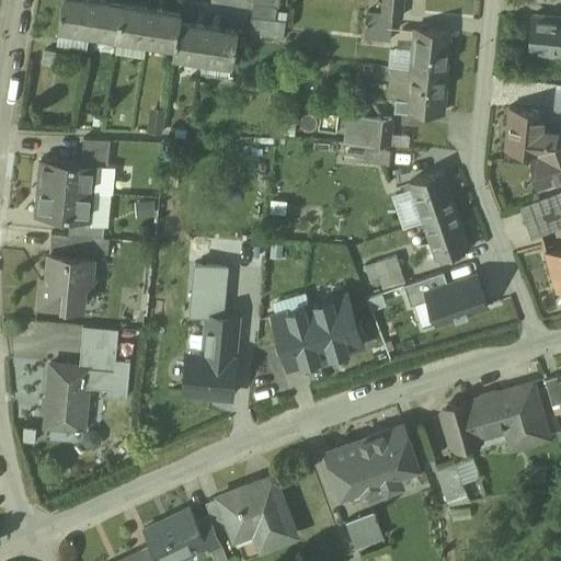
[(93,0),(65,0),(60,26),(89,31),(93,0)]
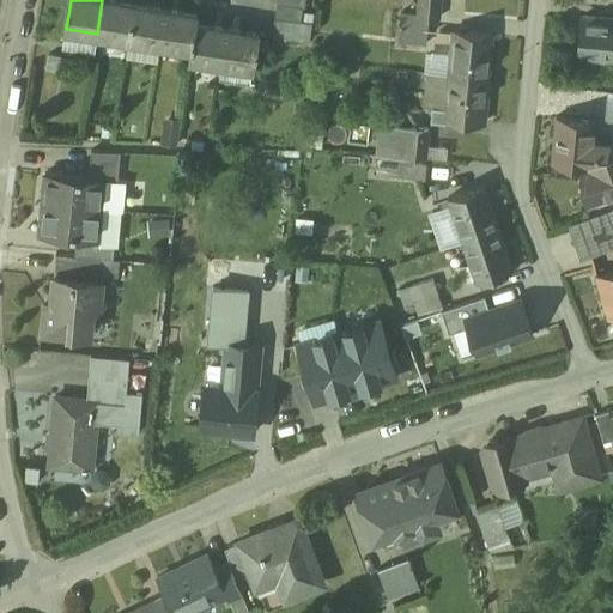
[(134,5),(108,0),(102,0),(97,34),(128,40),(134,5)]
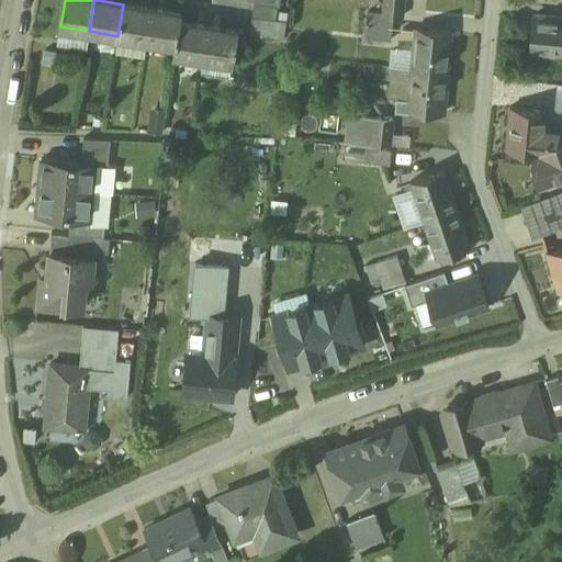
[(281,0),(254,0),(253,15),(277,19),(279,6),(280,6),(281,0)]
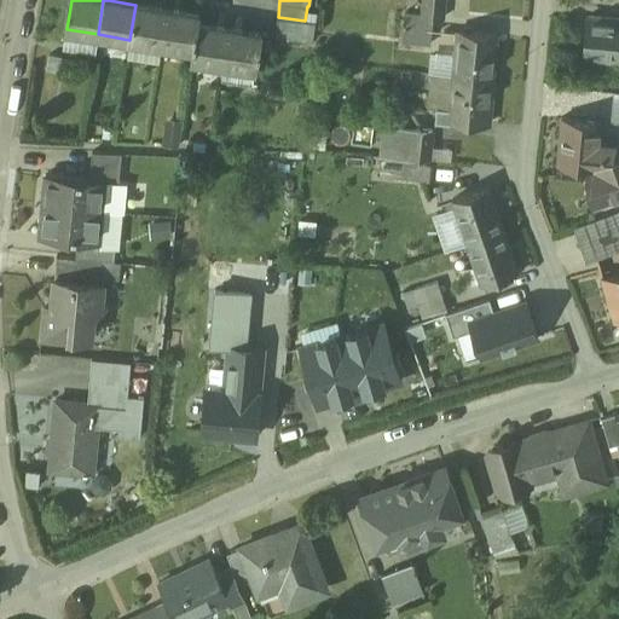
[(446,0),(424,0),(423,15),(445,17),(446,0)]
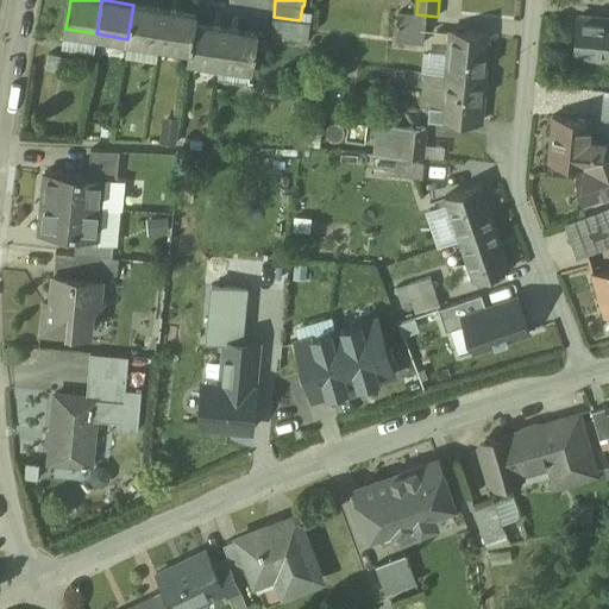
[(163,10),(133,5),(127,39),(158,44),(163,10)]
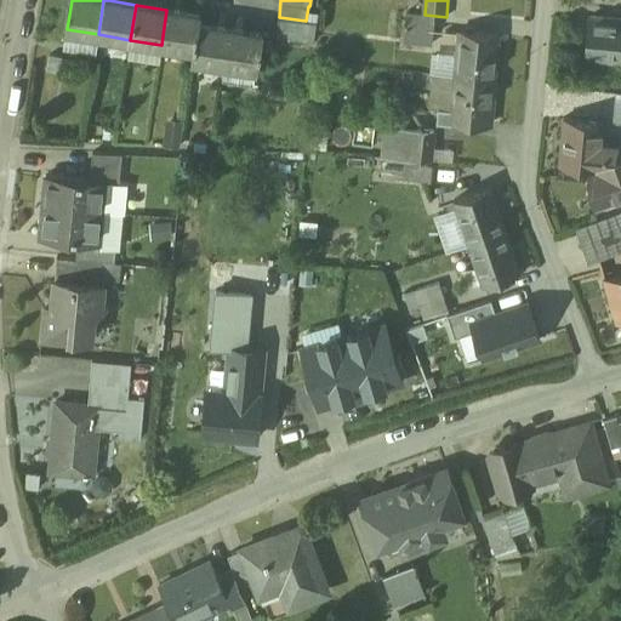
[(198,15),(166,10),(161,45),(193,50),(197,23),(198,15)]
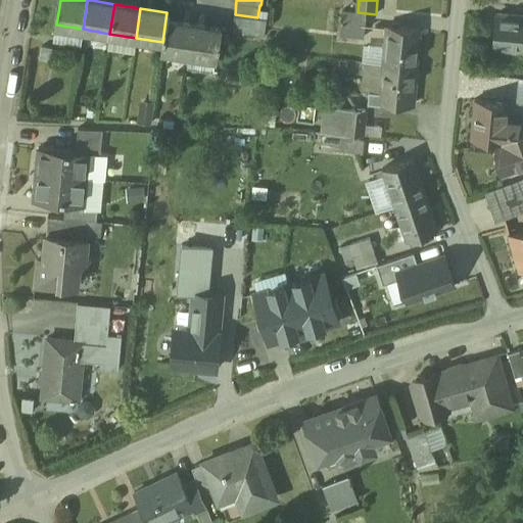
[(522,16),(496,14),(493,47),(522,49),(522,16)]
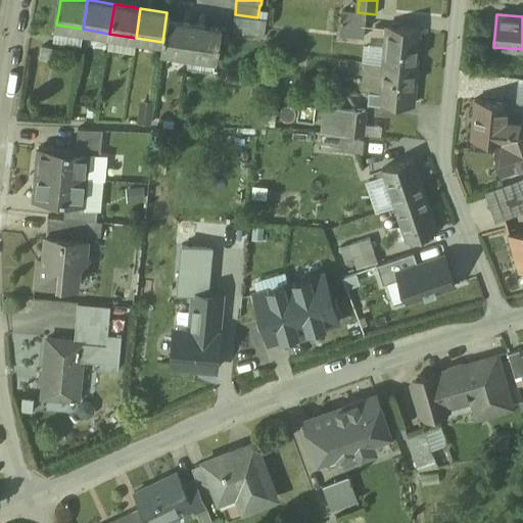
[(255,18),(234,15),(232,30),(253,33),(255,18)]
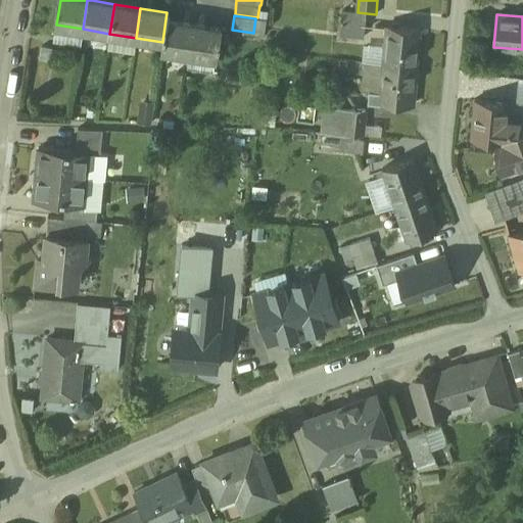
[(193,25),(165,19),(162,42),(161,48),(189,53),(193,25)]
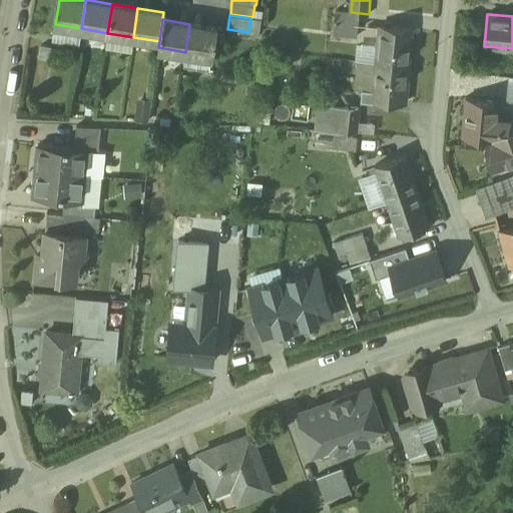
[(215,28),(189,24),(185,52),(211,56),(215,28)]
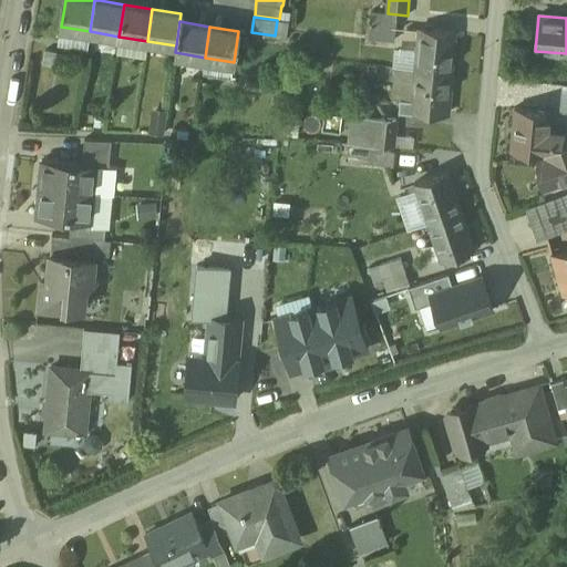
[(456,31),(420,28),(416,68),(453,71),(456,31)]
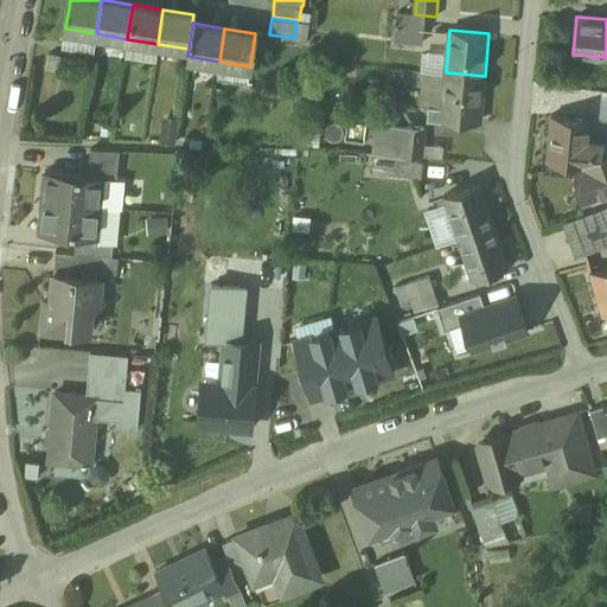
[(485,76),(446,72),(442,104),(441,114),(442,115),(480,119),(485,76)]
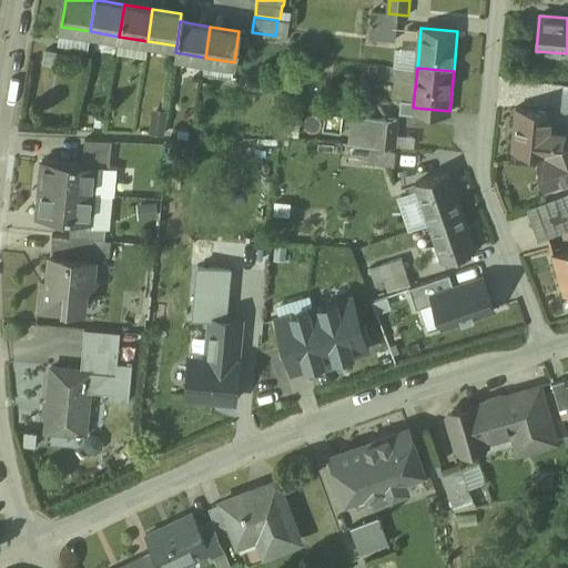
[(414,98),(402,97),(399,110),(414,111),(414,108),(413,107),(414,98)]
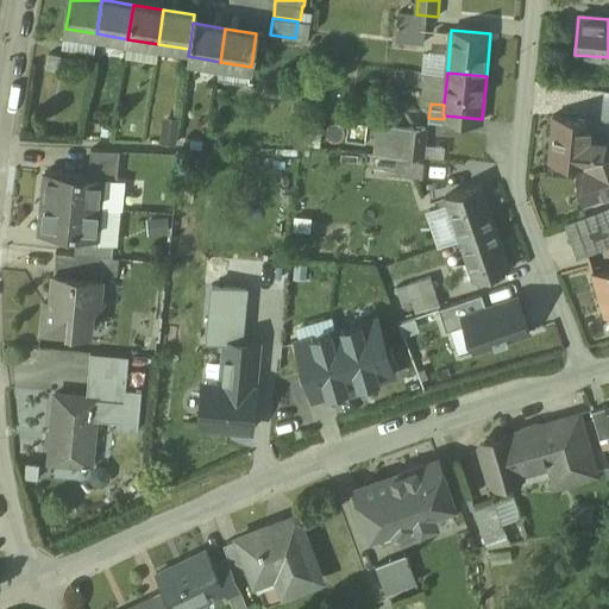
[(591,120),(552,117),(547,163),(585,165),(586,167),(590,139),(591,120)]
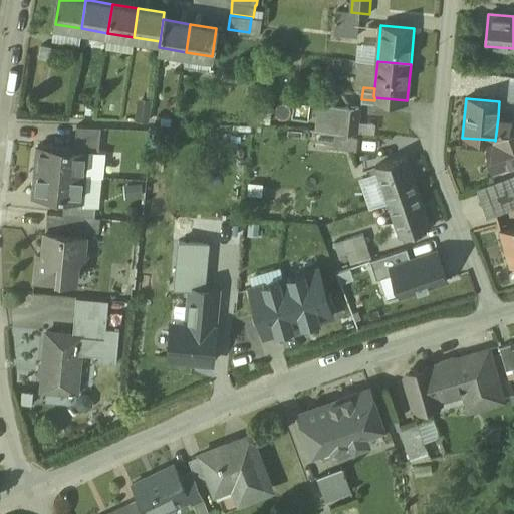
[(360,107),(343,105),(341,132),(358,134),(360,107)]
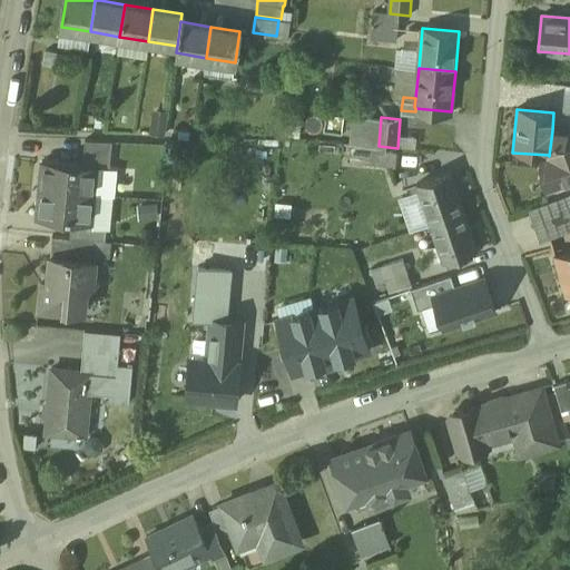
[(569,131),(552,130),(549,156),(548,155),(546,188),(569,179),(569,131)]
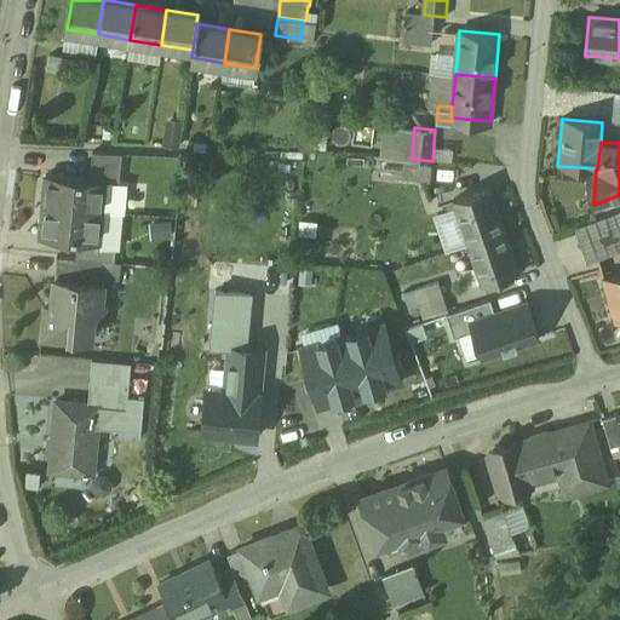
[(122,154),(93,153),(90,179),(104,181),(104,182),(119,183),(122,154)]
